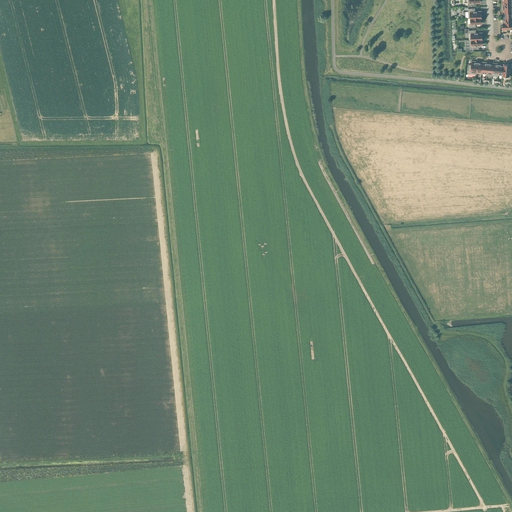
[(474,9),(468,9),(468,18),(470,18),(481,18),(480,11),(474,12),(474,9)]
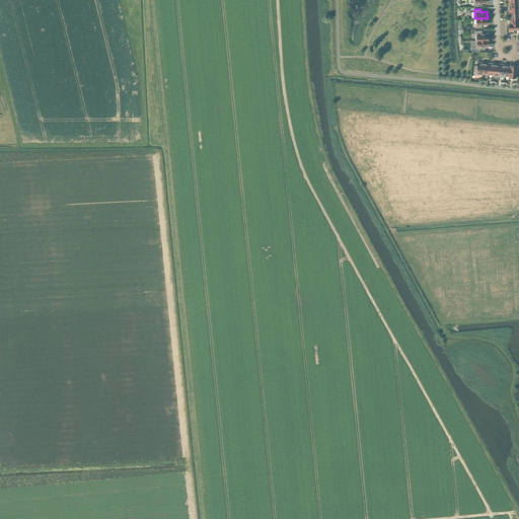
[(476,24),(474,24),(475,27),(482,27),(482,24),(488,24),(488,18),(476,18),(476,24)]
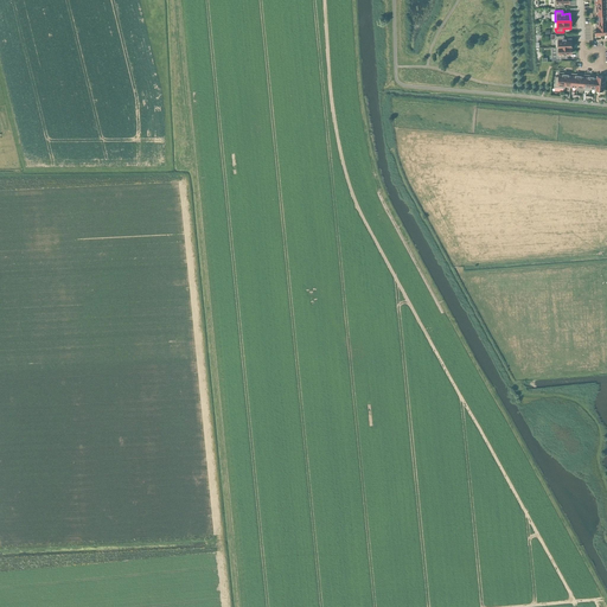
[(556,46),(572,46),(570,39),(563,39),(563,36),(556,36),(556,46)]
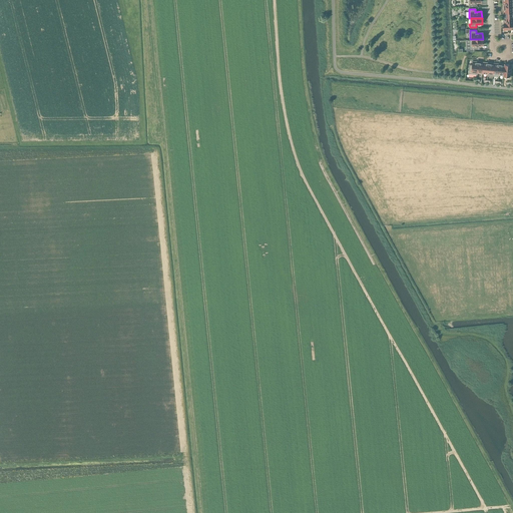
[(483,39),(470,39),(471,49),(477,48),(477,45),(483,45),(483,39)]
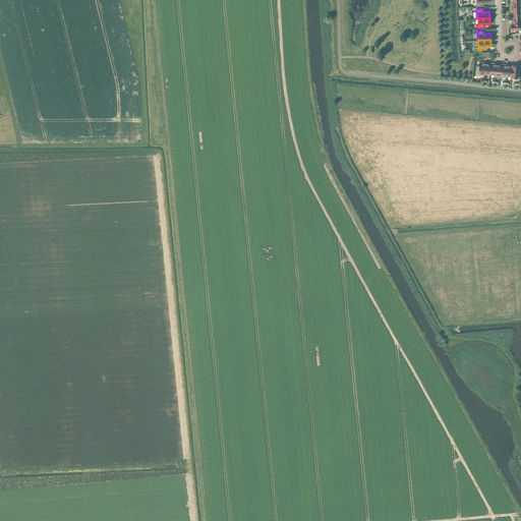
[(476,66),(475,74),(480,75),(484,75),(484,74),(484,73),(484,71),(485,63),(482,63),(479,62),(479,66),(476,66)]
